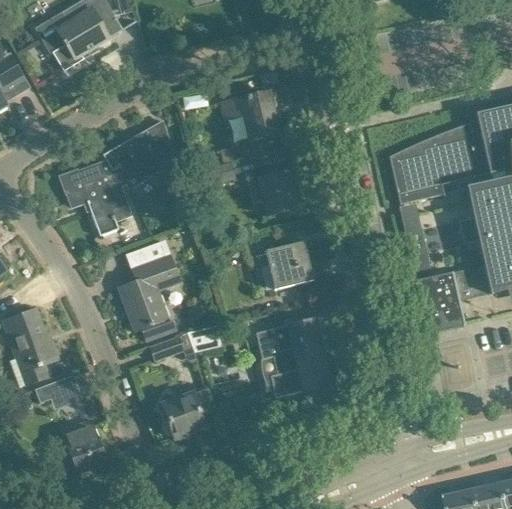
[(77,0),(36,24),(43,36),(52,51),(63,69),(82,58),(80,55),(108,38),(108,37),(122,29),(121,27),(113,14),(104,0),(77,0)]
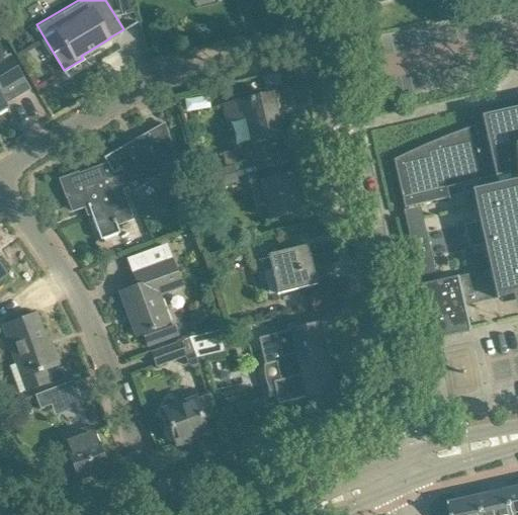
[(0,108),(6,104),(5,101),(29,87),(10,56),(0,62),(0,108)]
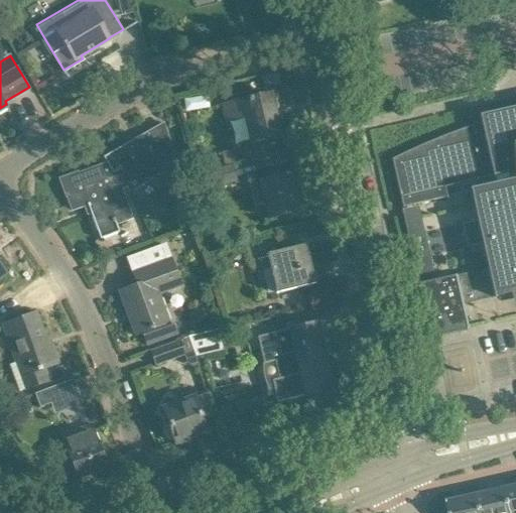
[(230,101),(231,103),(232,110),(234,118),(244,116),(250,141),(260,139),(279,134),(269,92),(235,100),(230,101)]
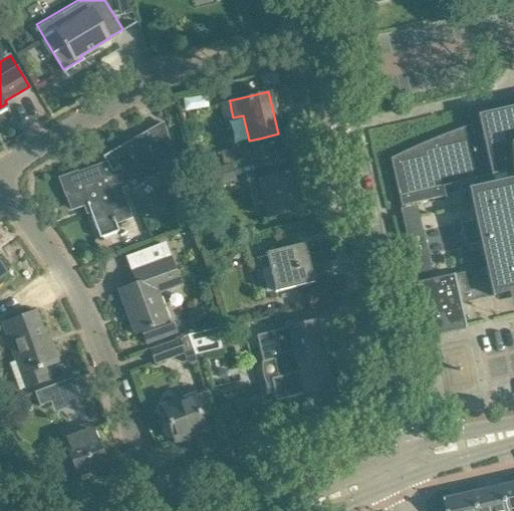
[(472,122),(460,126),(451,130),(441,134),(424,141),(407,149),(390,157),(401,204),(468,189),(485,265),(489,285),(492,295),(494,294),(493,289),(512,285),(513,292),(513,104),(477,112),(477,114),(479,113),(480,119),(472,122)]
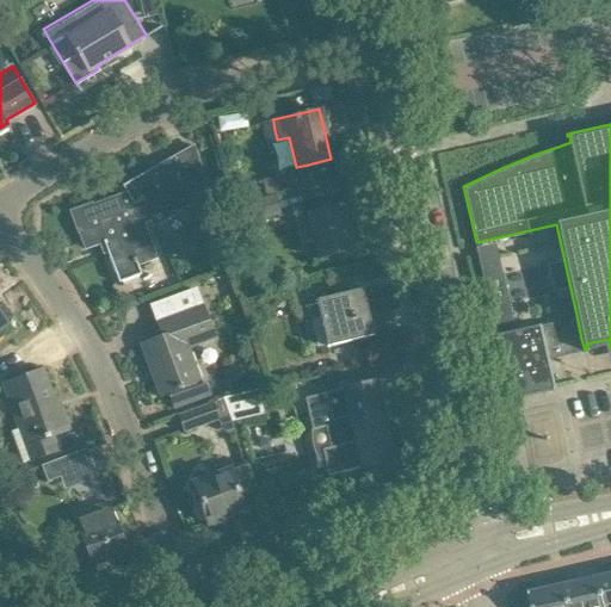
[(122,184),(125,191),(133,202),(139,198),(148,215),(152,221),(184,202),(180,196),(204,183),(199,166),(193,143),(165,160),(164,159),(122,184)]
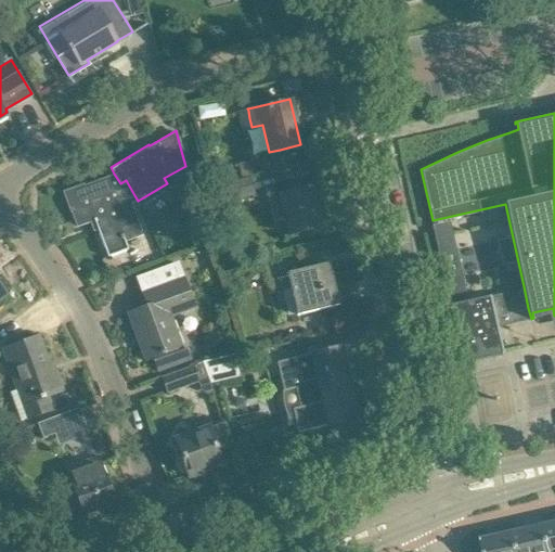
[(239,166),(241,176),(268,169),(266,159),(239,166)]
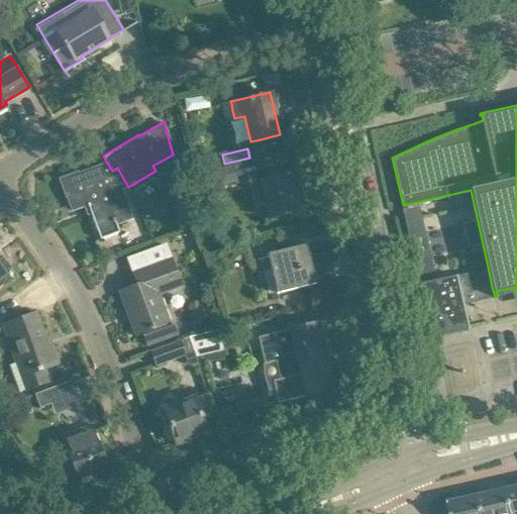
[(112,171),(106,162),(79,172),(78,170),(58,177),(66,196),(67,196),(72,209),(87,203),(100,237),(119,230),(115,220),(127,215),(117,187),(125,182),(117,168),(112,171)]
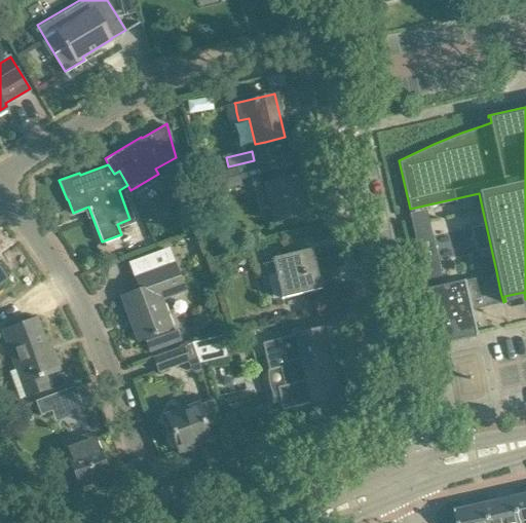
[(210,174),(213,188),(238,182),(235,167),(210,174)]
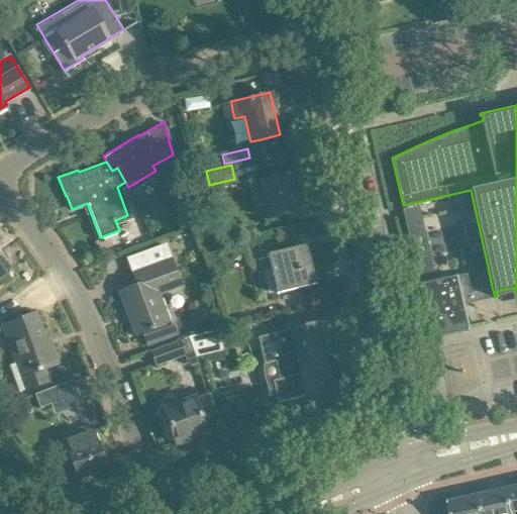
[(289,173),(270,178),(262,180),(248,183),(253,204),(266,201),(270,216),(298,210),(289,173)]
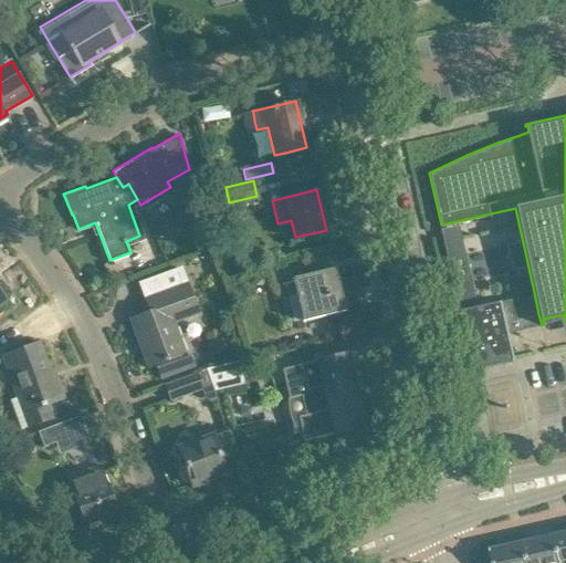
[(150,311),(130,318),(148,365),(155,363),(160,377),(195,364),(190,353),(186,355),(173,320),(197,311),(186,281),(182,282),(178,269),(181,268),(181,267),(140,281),(150,311)]
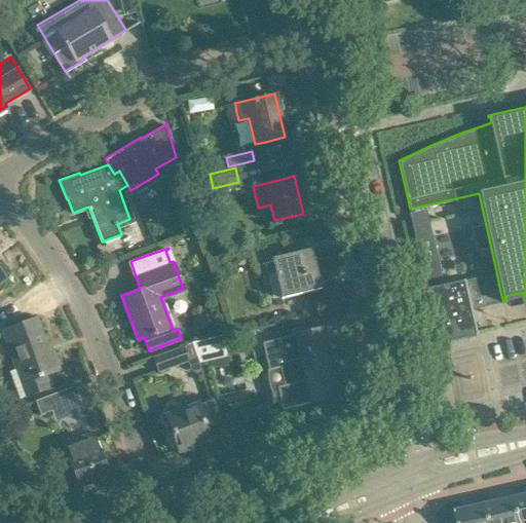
[(311,248),(292,252),(271,257),(280,297),(321,288),(311,248)]
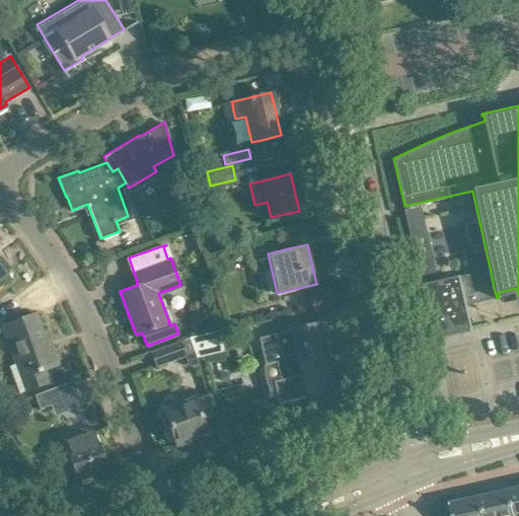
[(252,246),(246,248),(249,261),(255,260),(252,246)]
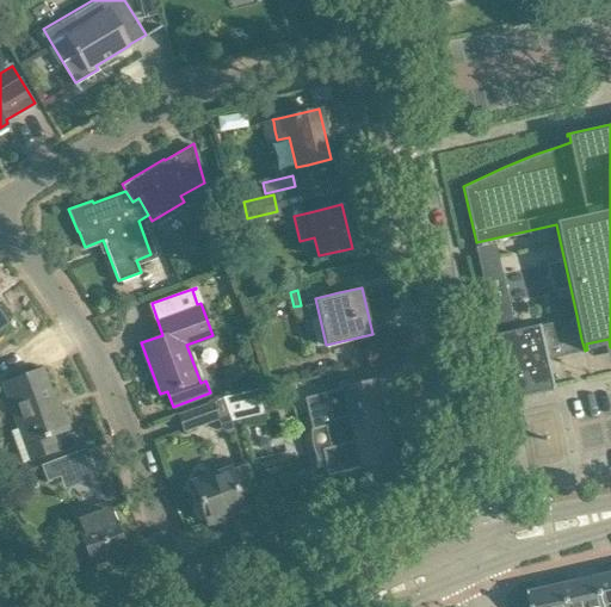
[(581,339),(576,315),(497,334),(511,397),(513,397),(512,394),(551,385),(551,389),(554,388),(544,347),(581,339)]
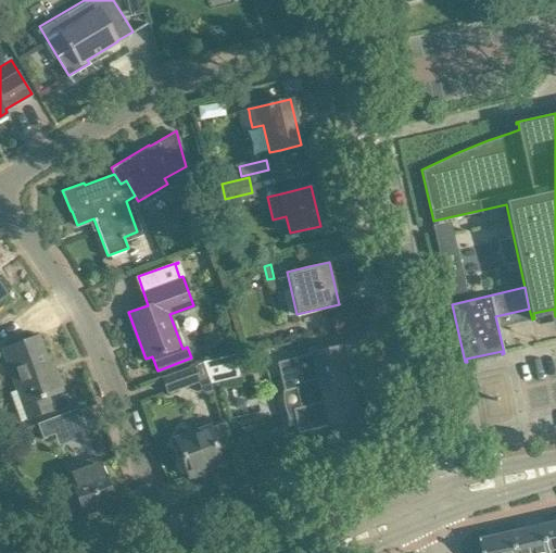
[(37,336),(16,343),(3,349),(19,389),(10,392),(20,420),(28,417),(51,410),(46,396),(61,390),(54,372),(51,373),(37,336)]
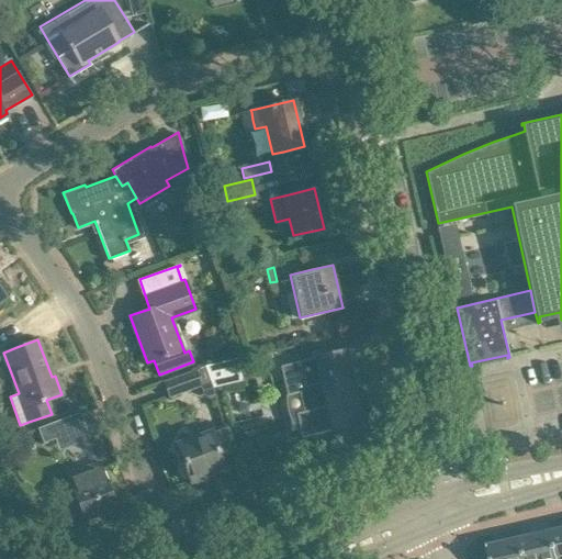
[(295,412),(301,432),(302,436),(330,428),(329,425),(332,425),(333,429),(334,429),(333,425),(360,418),(352,387),(361,384),(352,347),(280,365),(287,394),(299,391),(304,411),(295,412)]
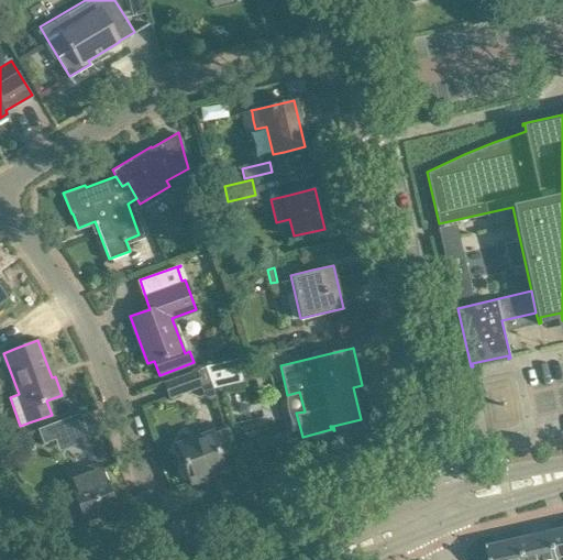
[(205,364),(213,385),(243,380),(238,357),(205,364)]
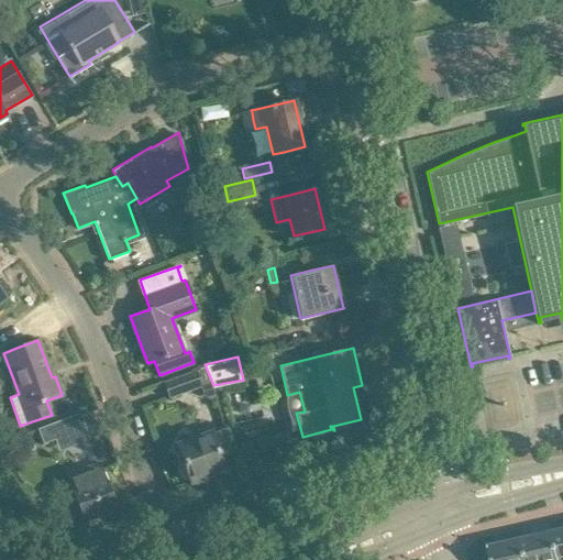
[(200,384),(195,368),(163,380),(169,396),(200,384)]
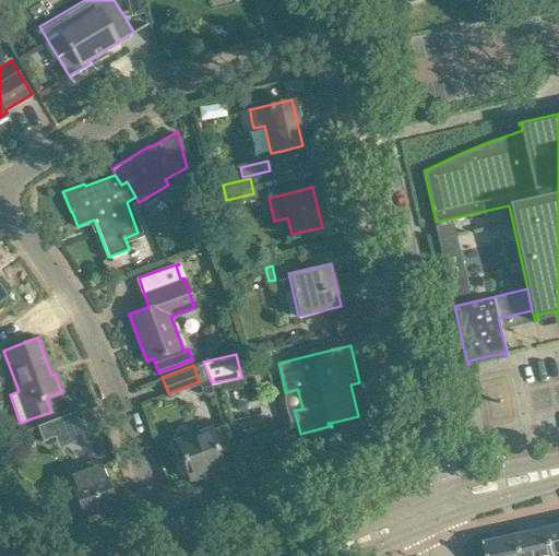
[(80,409),(54,418),(37,424),(43,439),(84,423),(80,409)]
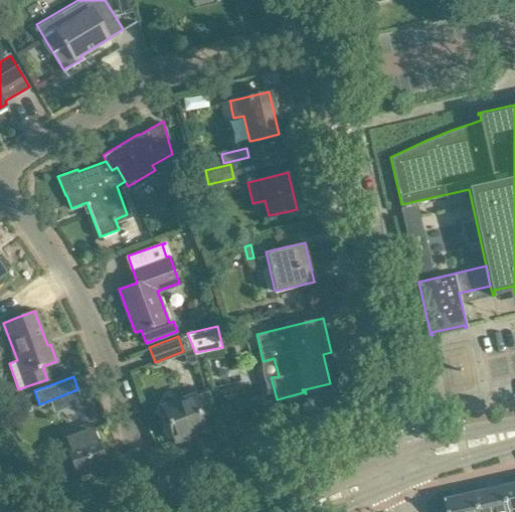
[(200,415),(215,409),(208,389),(177,401),(165,395),(158,410),(165,413),(168,421),(169,425),(170,425),(175,441),(192,434),(191,430),(204,424),(200,415)]
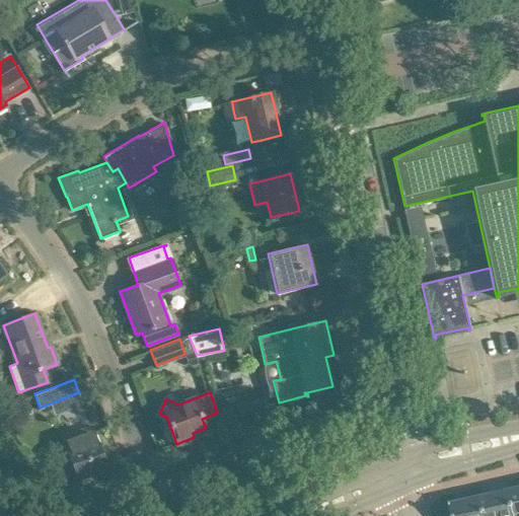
[(106,469),(94,435),(90,426),(62,436),(66,447),(62,450),(62,457),(67,463),(72,463),(78,480),(106,469)]
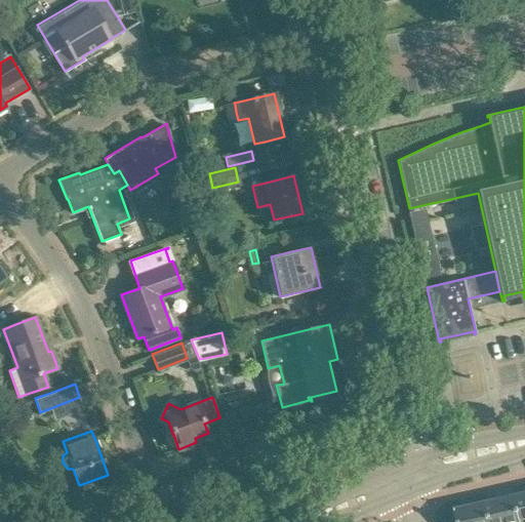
[(524,521),(524,492),(515,495),(521,521),(524,521)]
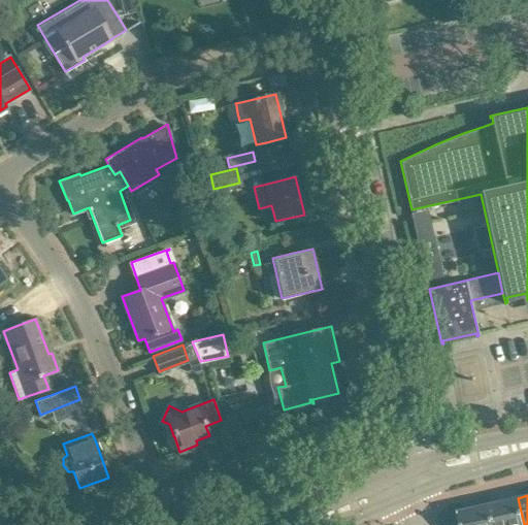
[(524,524),(518,498),(489,504),(493,524),(524,524)]
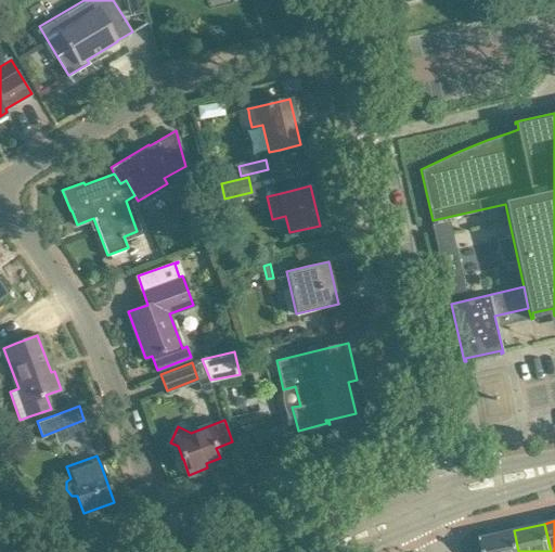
[(518,551),(514,530),(481,538),(483,551),(518,551)]
